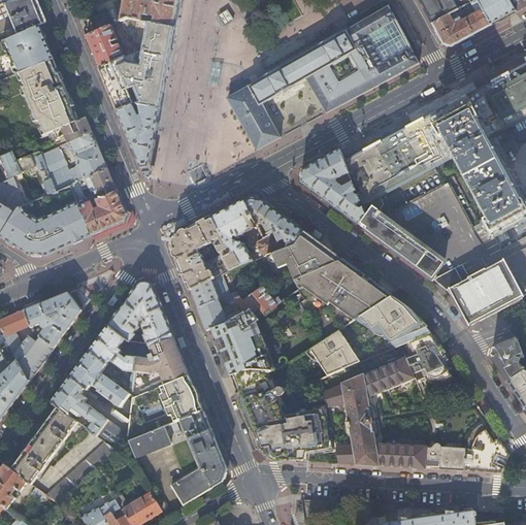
[(0,38),(38,23),(44,20),(36,0),(2,0),(0,1),(0,38)]
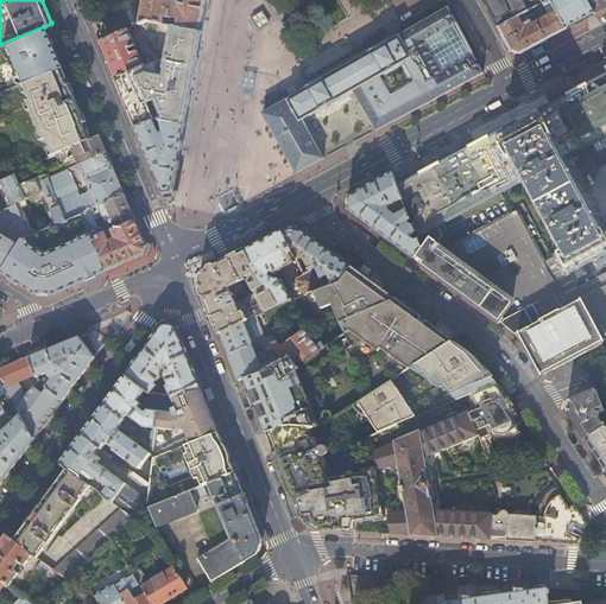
[(140,0),(137,23),(146,19),(162,21),(163,14),(171,16),(170,23),(200,29),(202,12),(204,0),(140,0)]
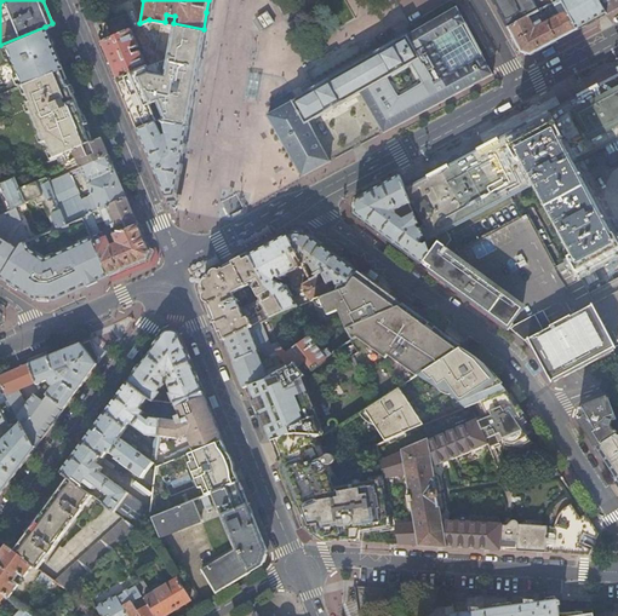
[(492,0),(507,26),(534,11),(544,5),(551,1),(550,0),(492,0)]
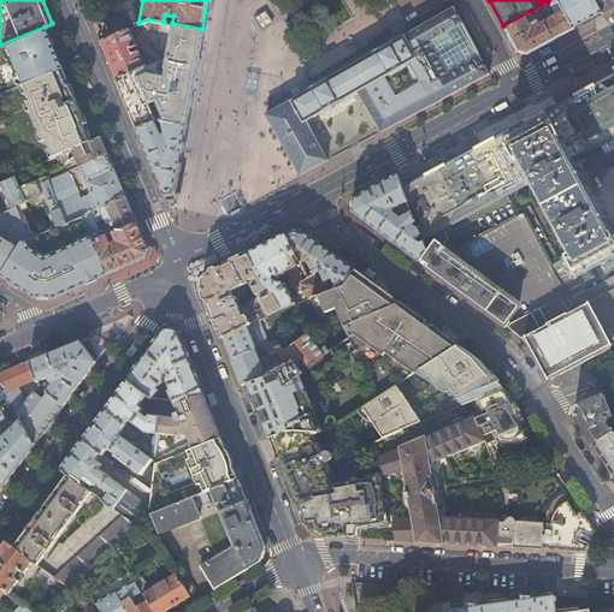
[(572,27),(556,0),(550,0),(548,1),(541,5),(543,9),(545,6),(547,7),(553,7),(555,15),(537,23),(531,11),(503,25),(517,49),(525,52),(531,49),(561,33),(572,27)]
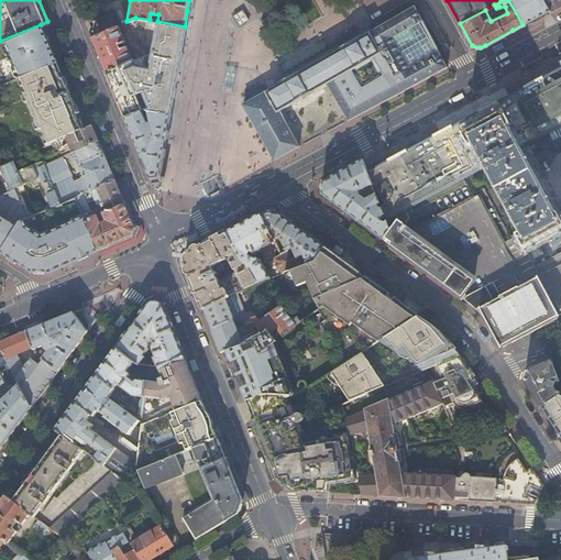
[(508,0),(523,24),(527,22),(542,14),(549,11),(542,0),(508,0)]
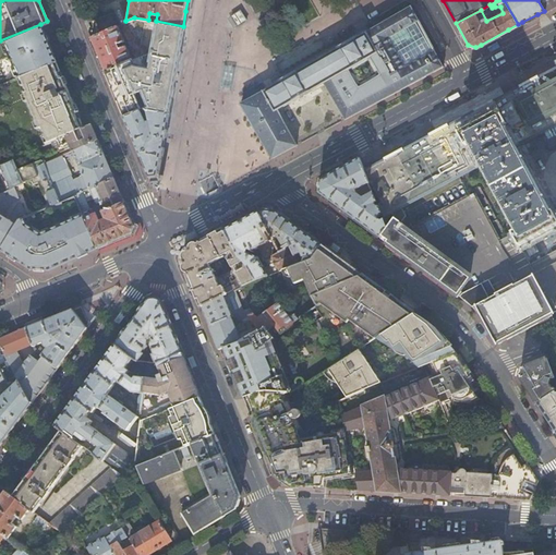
[(538,0),(544,11),(555,4),(555,3),(555,0),(538,0)]
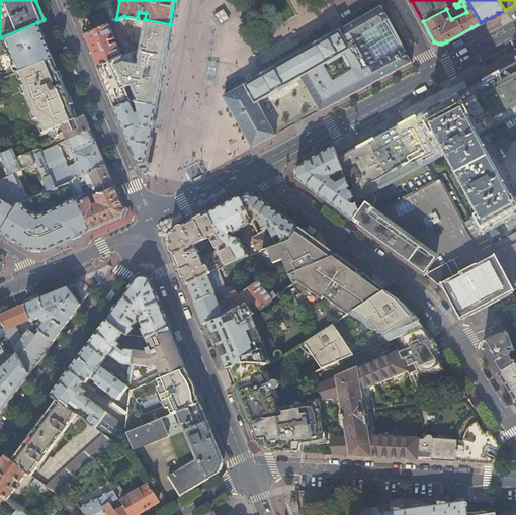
[(369,82),(379,77),(388,72),(409,61),(403,49),(387,17),(379,5),(344,25),(335,30),(324,36),(281,61),(270,68),(245,82),(222,94),(250,146),(273,133),(256,100),(280,86),(292,80),(299,76),(319,108),(334,100),(334,101),(354,91),(369,82)]
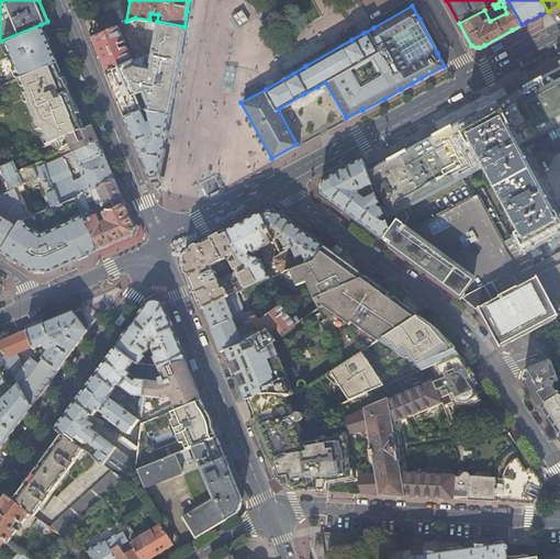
[(243,7),(233,13),(238,23),(249,17),(243,7)]
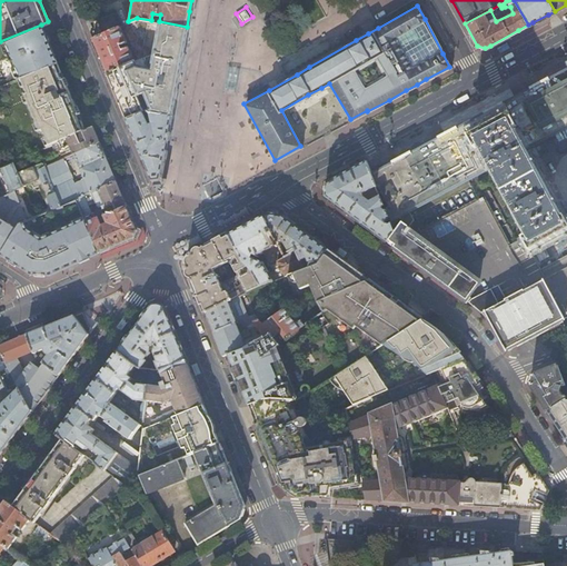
[(106,72),(110,83),(141,70),(178,76),(179,68),(183,45),(187,27),(159,21),(151,20),(137,18),(141,57),(132,60),(106,72)]
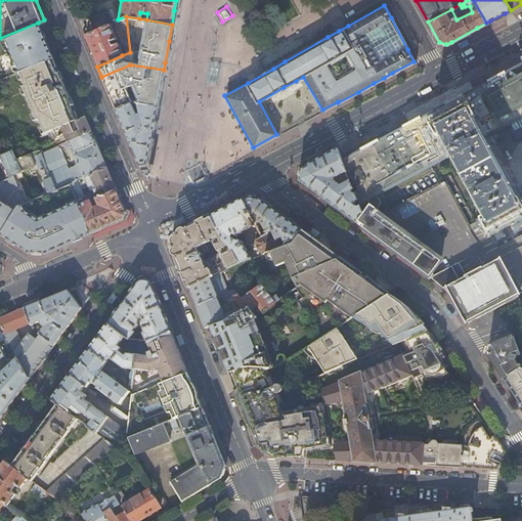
[(118,19),(110,24),(122,55),(130,52),(126,16),(118,19)]
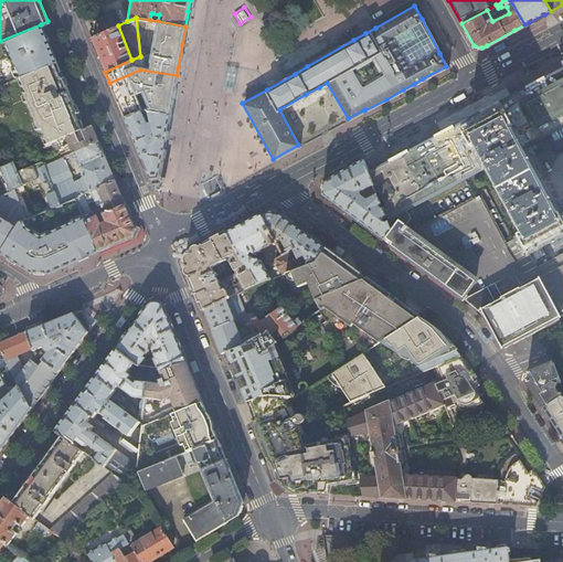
[(0,57),(10,54),(19,75),(55,61),(41,24),(0,41),(0,57)]
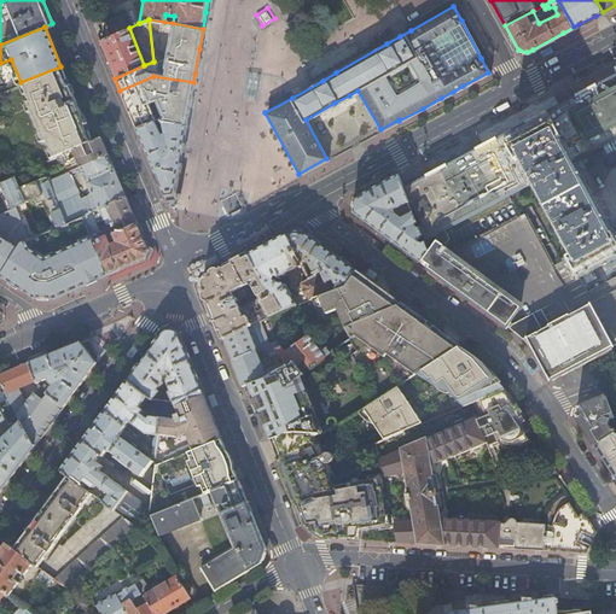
[(106,59),(115,79),(144,65),(129,28),(99,41),(106,59)]
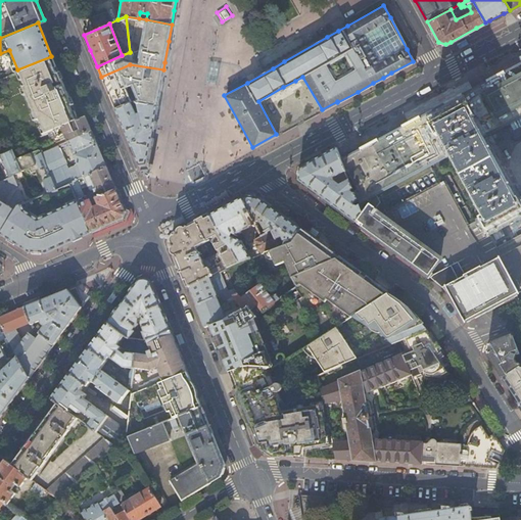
[(464,37),(455,41),(458,46),(467,41),(464,37)]
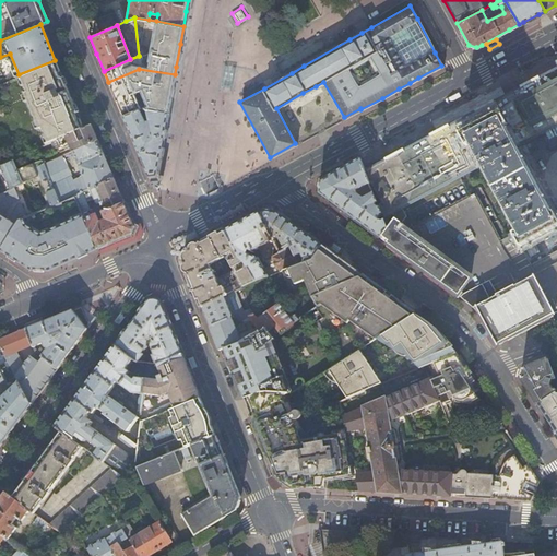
[(57,137),(83,126),(61,75),(59,77),(57,71),(59,70),(55,60),(19,74),(25,91),(23,92),(38,127),(40,126),(47,141),(57,137)]
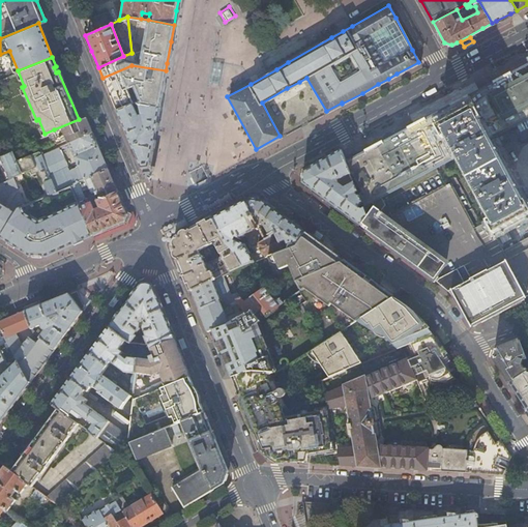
[(216,61),(211,61),(207,81),(221,83),(224,62),(216,61)]
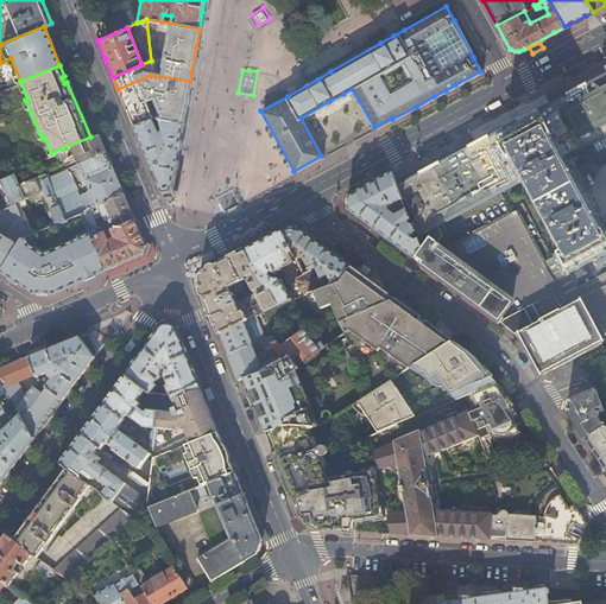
[(414,230),(417,236),(420,246),(428,235),(435,240),(440,233),(435,223),(523,176),(562,248),(556,252),(565,266),(605,242),(605,235),(601,228),(597,230),(557,158),(575,148),(605,131),(605,70),(592,78),(566,91),(557,96),(549,101),(544,103),(515,120),(411,175),(396,183),(395,183),(401,197),(404,208),(409,217),(411,223),(414,230)]
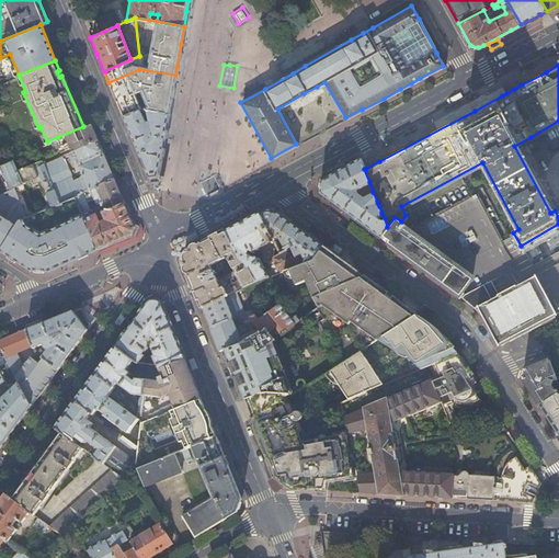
[(109,82),(123,116),(144,107),(144,106),(147,106),(169,111),(170,103),(175,75),(139,69),(109,82)]
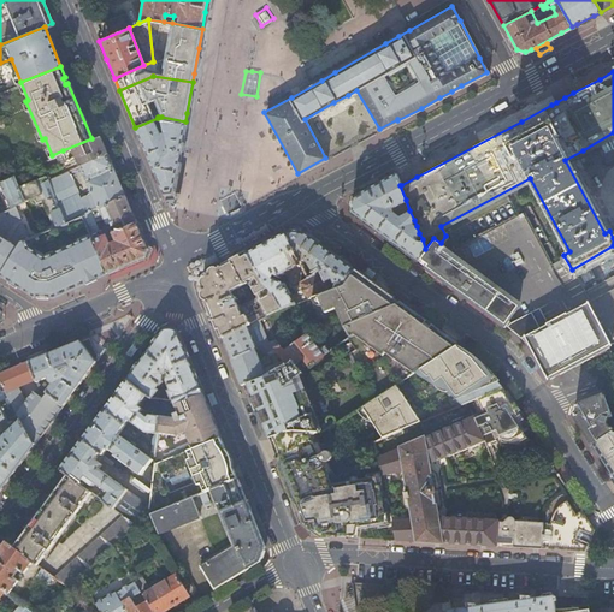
[(158,118),(135,128),(163,194),(172,192),(175,183),(182,138),(186,122),(161,117),(164,132),(160,134),(155,123),(158,122),(159,120),(158,118)]
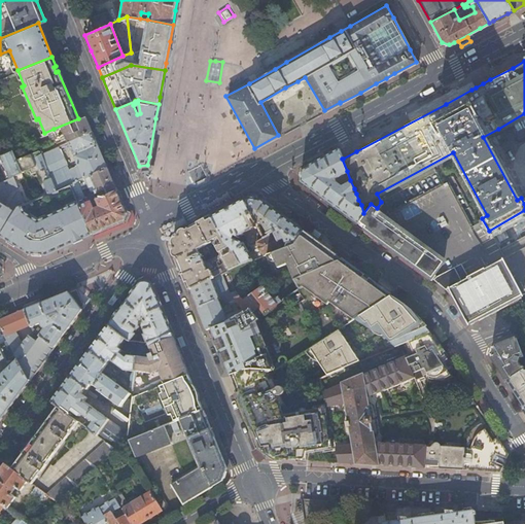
[(64,133),(67,140),(91,130),(85,115),(78,118),(54,129),(56,136),(64,133)]
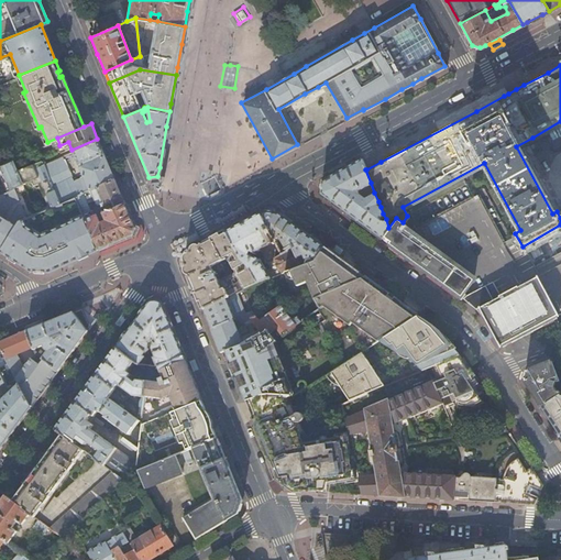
[(89,188),(113,177),(97,139),(72,150),(81,175),(72,178),(62,154),(43,162),(58,201),(74,195),(81,191),(89,188)]
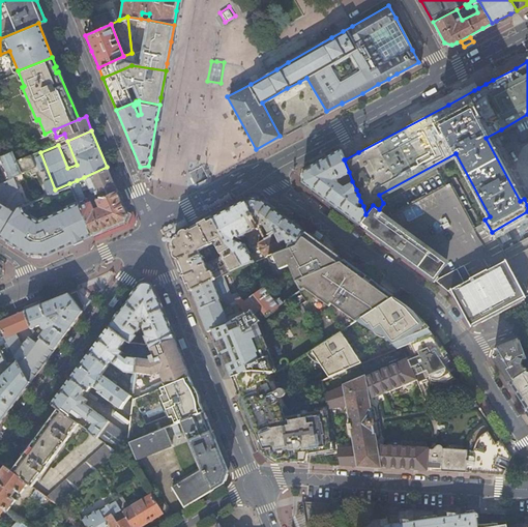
[(16,159),(11,148),(0,153),(0,167),(4,178),(12,175),(21,171),(16,159)]
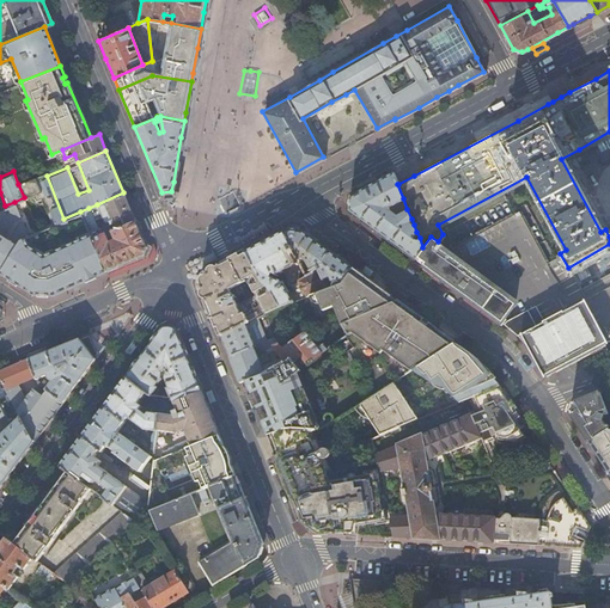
[(397,184),(392,171),(384,174),(380,177),(370,183),(348,194),(347,202),(347,209),(384,237),(415,259),(424,249),(420,238),(418,240),(412,237),(415,232),(416,232),(414,225),(413,226),(408,222),(410,219),(412,219),(407,209),(397,216),(390,212),(388,210),(389,208),(388,207),(389,206),(403,198),(397,184)]
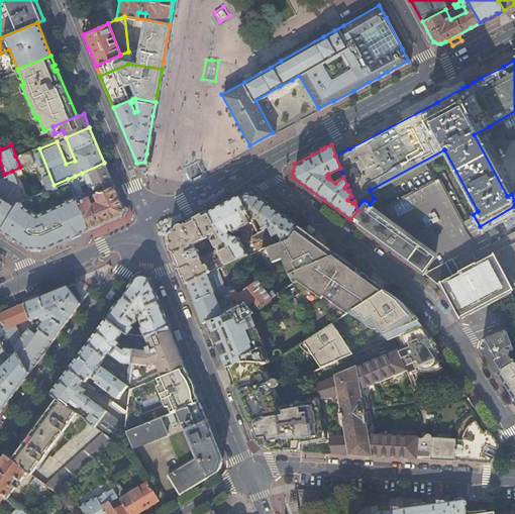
[(54,185),(39,148),(34,151),(33,148),(15,156),(20,167),(27,165),(29,169),(33,167),(42,189),(54,185)]
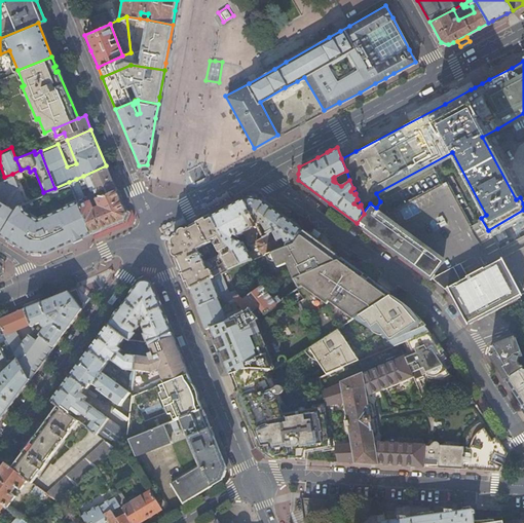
[(106,165),(83,176),(88,188),(90,190),(92,189),(94,191),(103,187),(105,192),(95,197),(97,204),(92,207),(89,199),(83,201),(80,196),(83,195),(76,179),(69,182),(78,203),(89,231),(109,223),(122,218),(123,214),(124,211),(113,184),(106,165)]
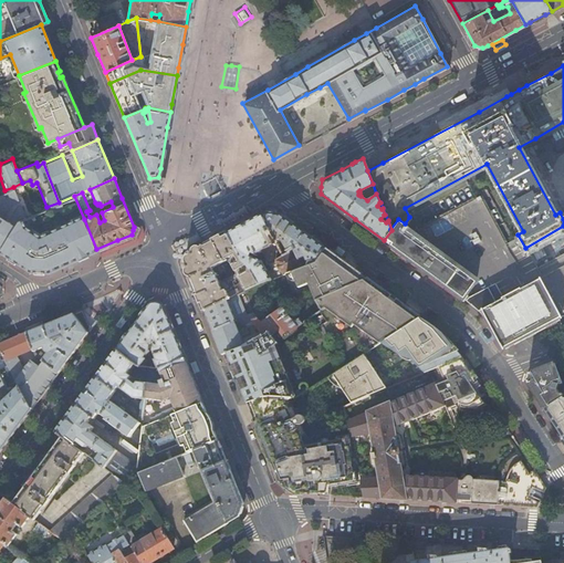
[(0,247),(17,220),(19,220),(25,217),(20,201),(17,204),(7,219),(1,216),(10,202),(18,199),(13,187),(4,190),(0,193),(0,247)]
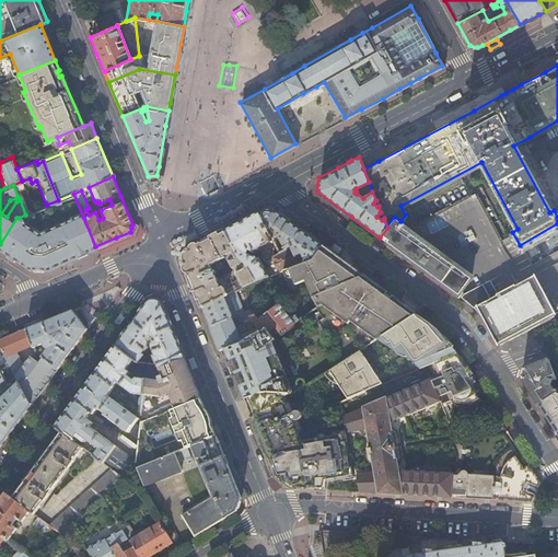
[(387,228),(380,238),(422,268),(451,289),(472,306),(484,321),(491,329),(498,341),(551,313),(557,309),(557,223),(520,245),(512,232),(500,238),(474,189),(407,225),(400,221),(394,217),(386,227),(387,228)]
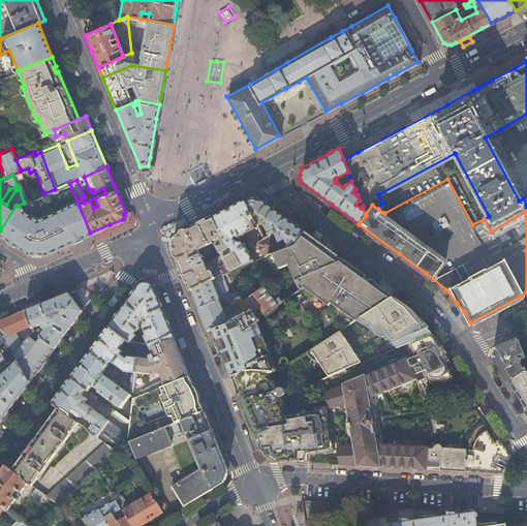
[(293,244),(303,230),(291,222),(283,216),(274,209),(267,204),(259,198),(252,198),(245,197),(242,199),(255,224),(259,221),(266,230),(268,234),(272,230),(277,241),(282,238),(286,246),(287,246),(293,244)]
